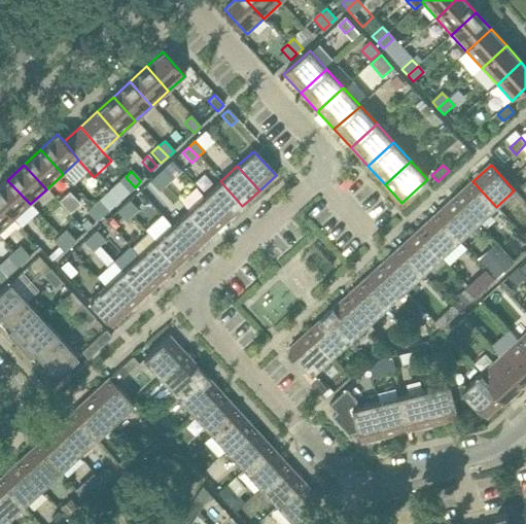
[(171,181),(162,171),(155,177),(165,187),(171,181)]
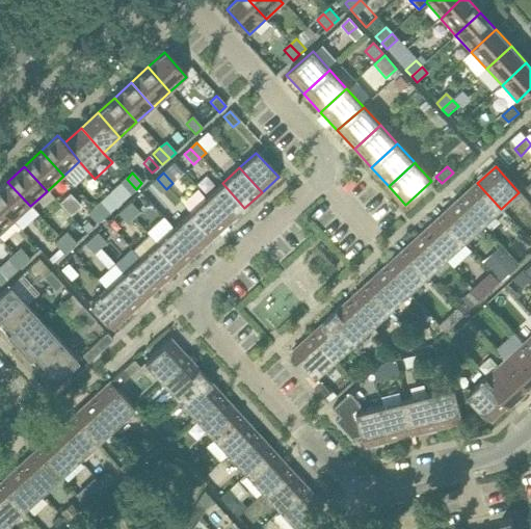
[(127,179),(109,193),(120,204),(136,189),(127,179)]
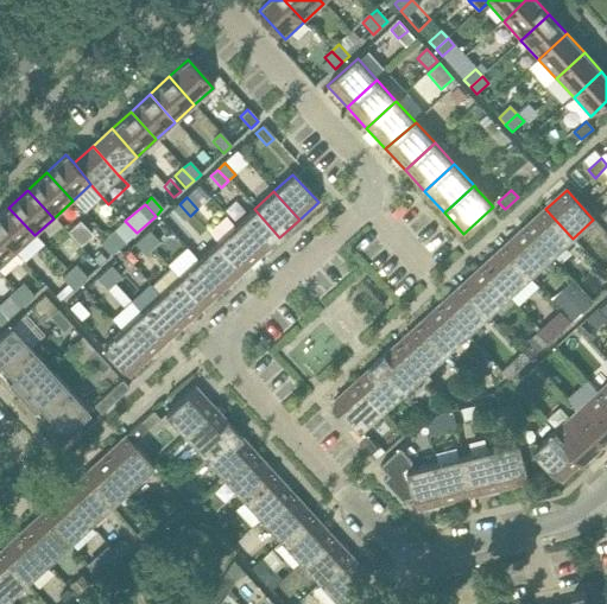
[(190,216),(179,204),(172,210),(183,222),(190,216)]
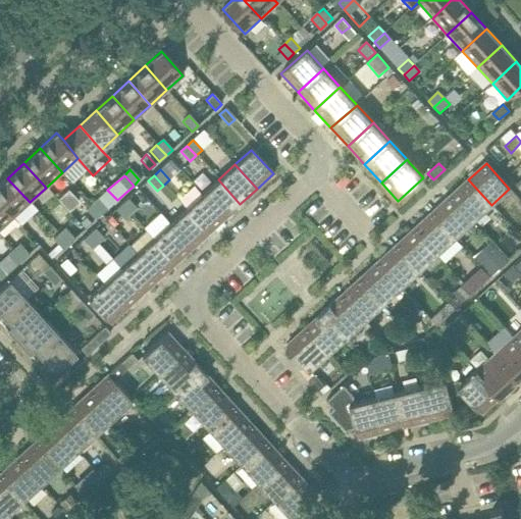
[(0,203),(12,217),(20,225),(37,210),(30,202),(7,178),(0,184),(0,203)]
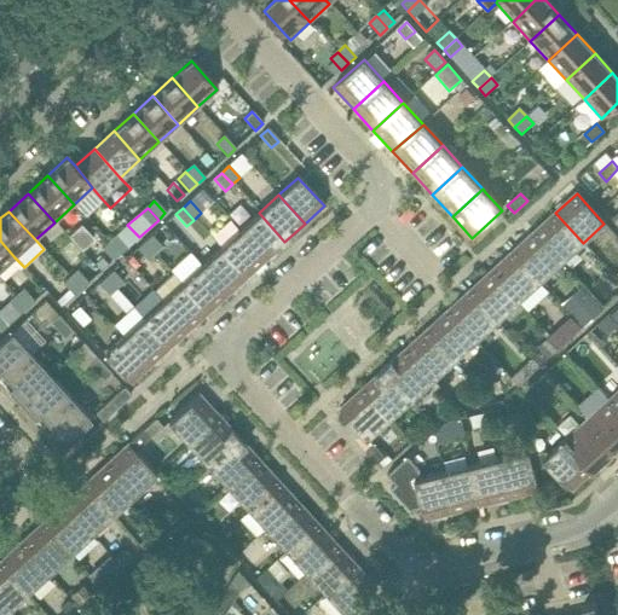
[(284,242),(259,213),(240,231),(265,259),(284,242)]
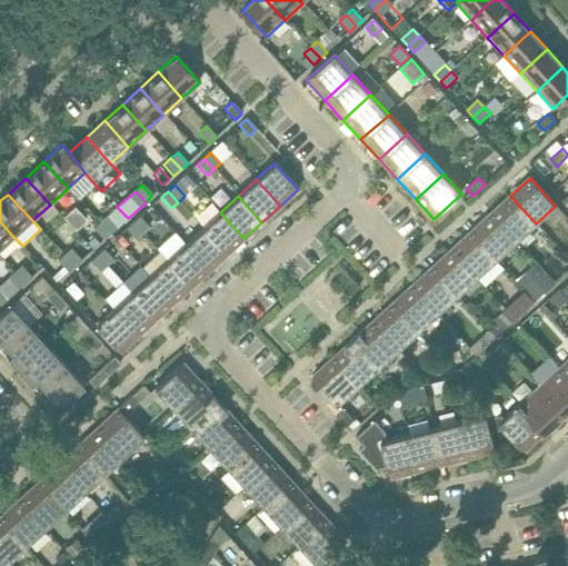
[(536,224),(510,196),(490,214),(516,241),(536,224)]
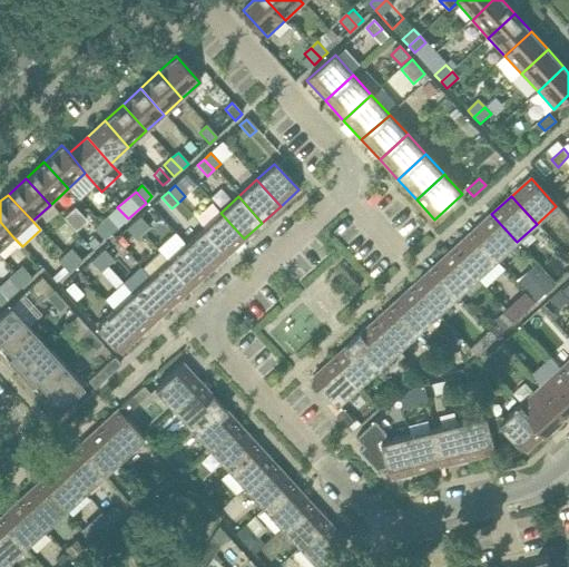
[(128,218),(117,207),(116,209),(99,224),(110,235),(128,218)]
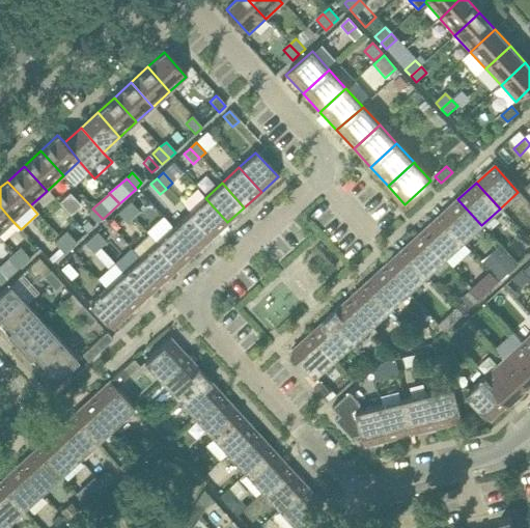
[(227,222),(205,198),(189,213),(211,238),(227,222)]
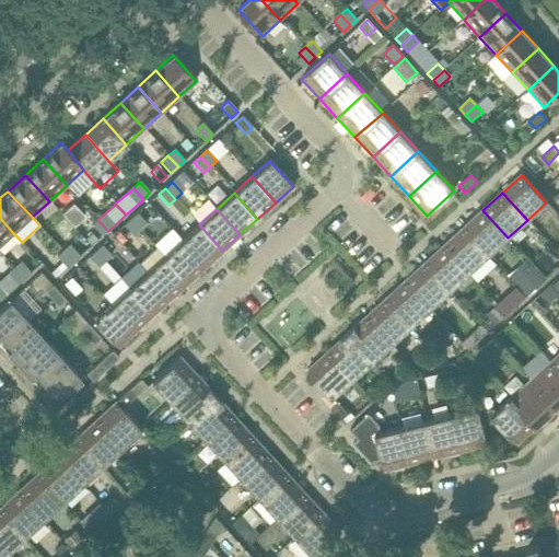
[(508,238),(482,210),(463,229),(488,256),(508,238)]
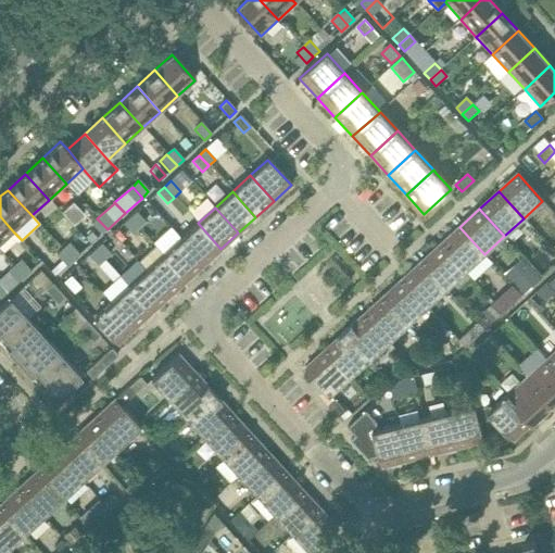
[(146,223),(136,212),(129,218),(139,229),(146,223)]
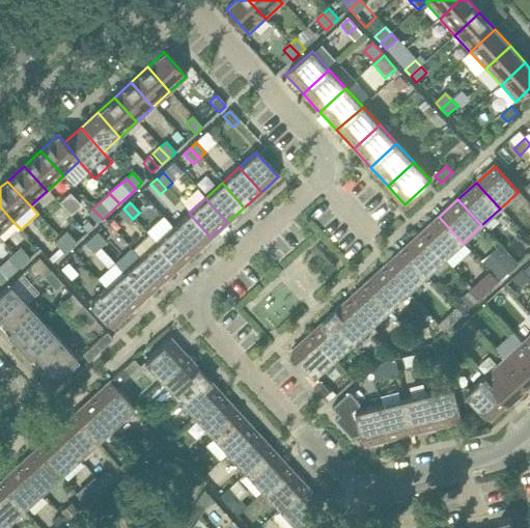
[(0,232),(12,221),(0,206),(0,232)]
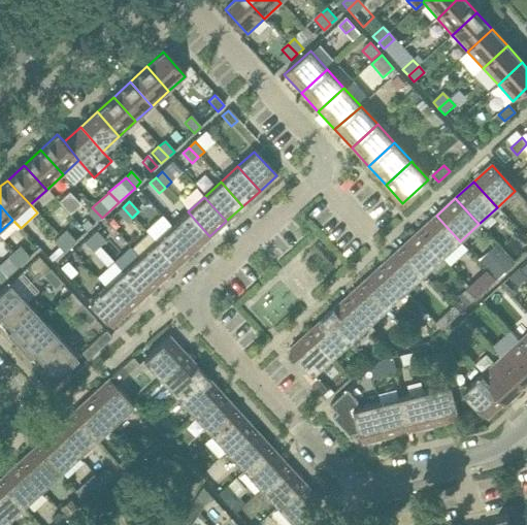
[(102,218),(92,207),(87,212),(96,223),(102,218)]
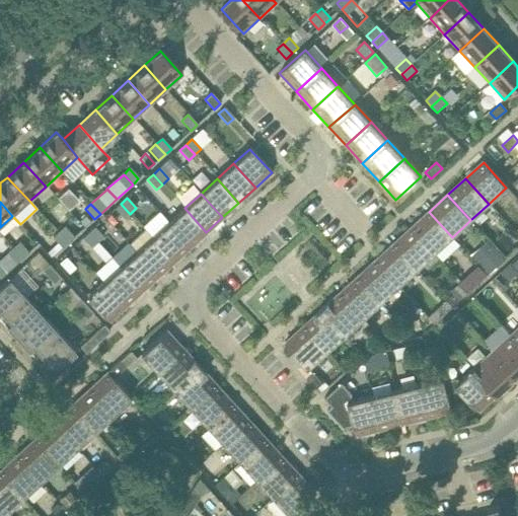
[(130,214),(121,204),(115,209),(124,219),(130,214)]
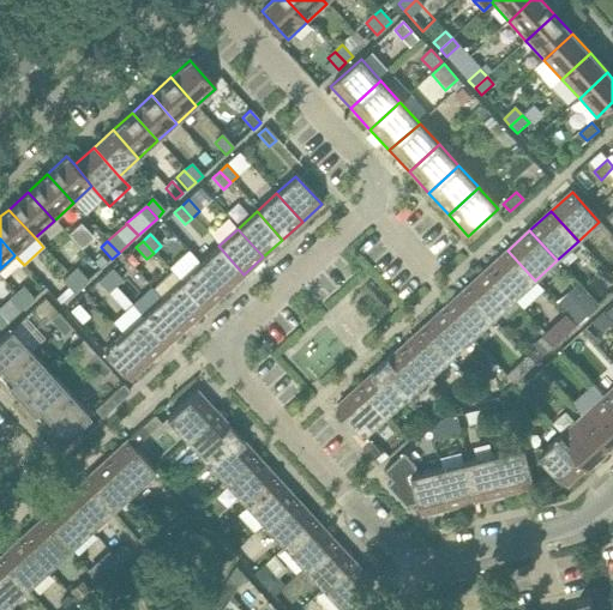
[(244,275),(218,246),(198,264),(224,293),(244,275)]
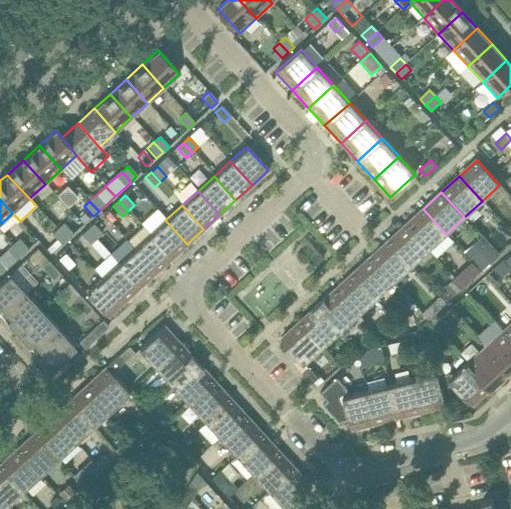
[(446,234),(423,209),(405,225),(428,250),(446,234)]
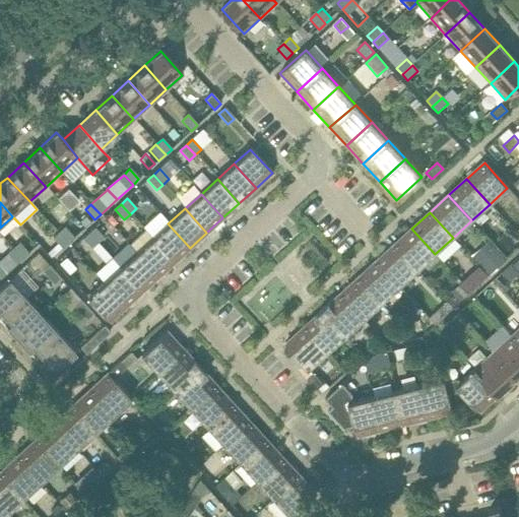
[(190,248),(168,223),(151,239),(174,263),(190,248)]
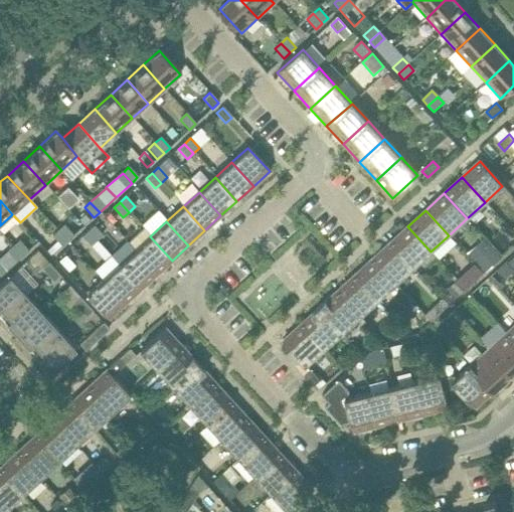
[(103,235),(94,225),(88,231),(97,241),(103,235)]
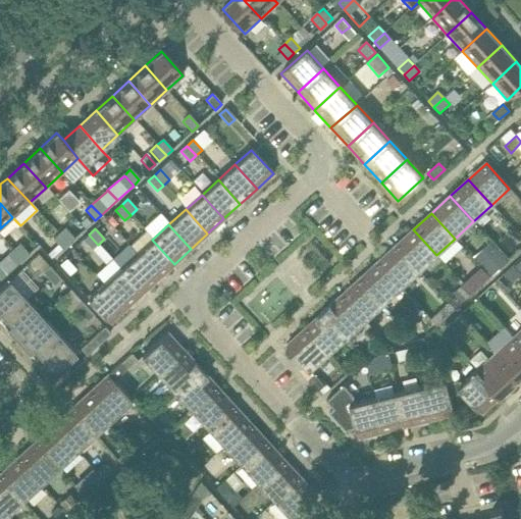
[(74,240),(65,229),(59,235),(68,245),(74,240)]
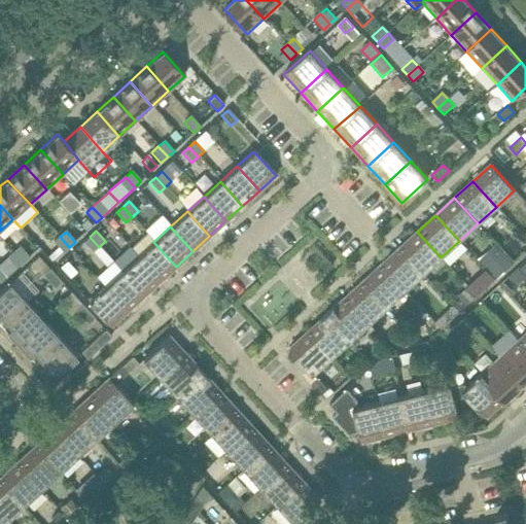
[(441,257),(417,232),(398,248),(422,274),(441,257)]
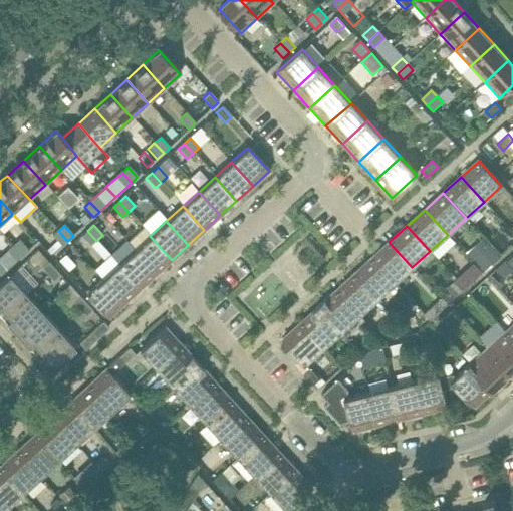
[(67,241),(58,231),(52,237),(61,247),(67,241)]
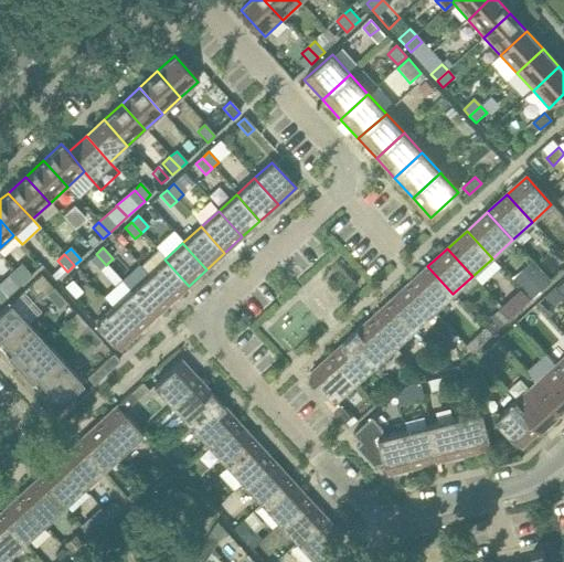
[(106,265),(96,254),(89,261),(99,271),(106,265)]
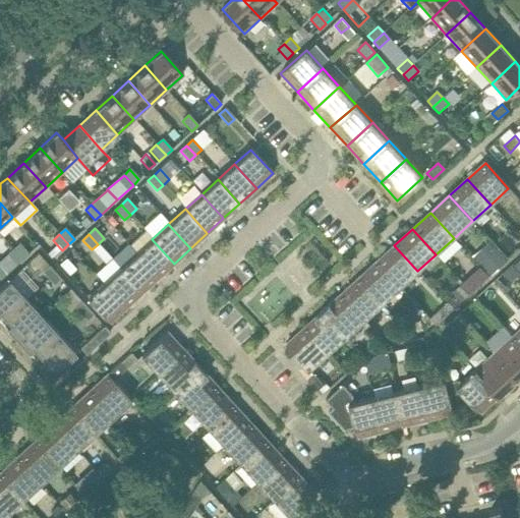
[(174,264),(152,239),(135,253),(158,278),(174,264)]
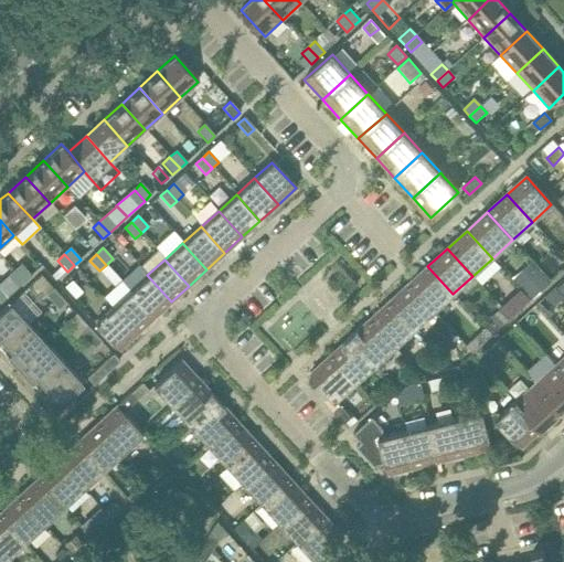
[(31,276),(21,265),(14,271),(24,282),(31,276)]
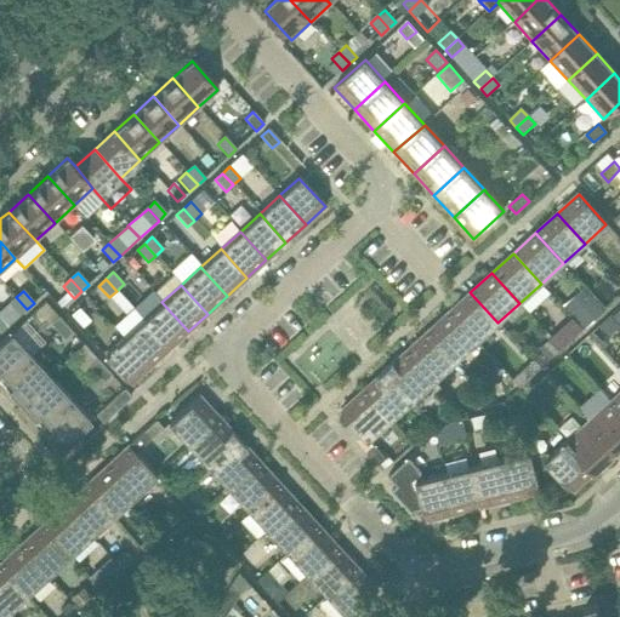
[(498,323),(470,292),(449,313),(476,343),(498,323)]
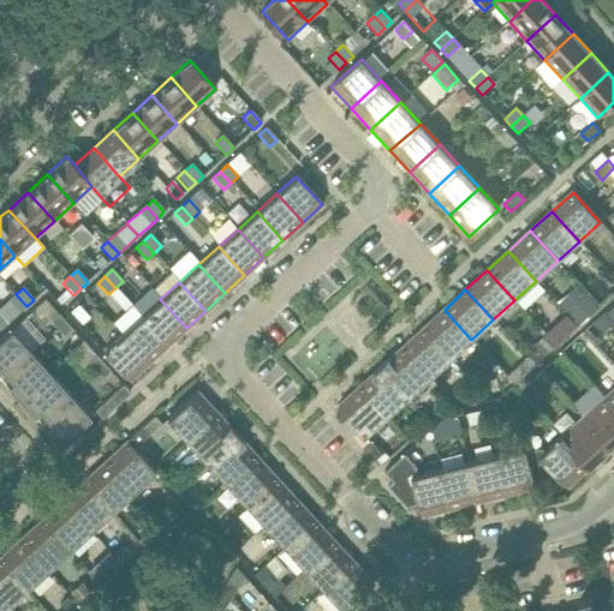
[(27,306),(16,294),(9,301),(19,313),(27,306)]
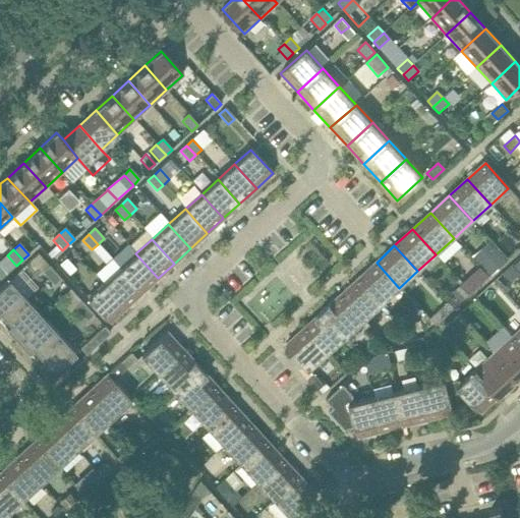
[(158,278),(135,253),(119,269),(141,293),(158,278)]
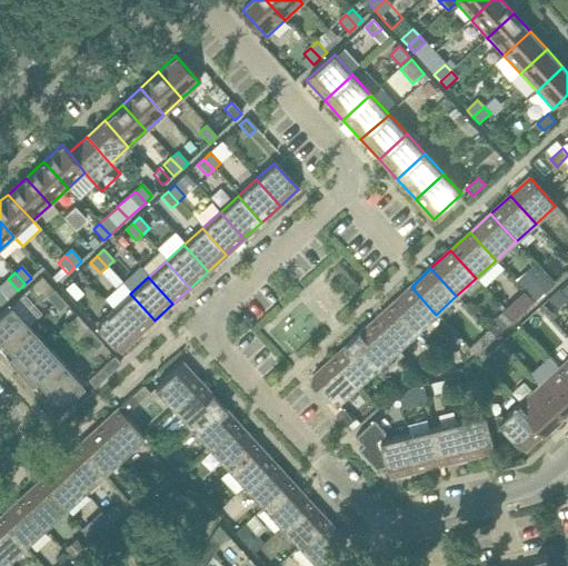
[(436,315),(411,287),(391,305),(417,333),(436,315)]
